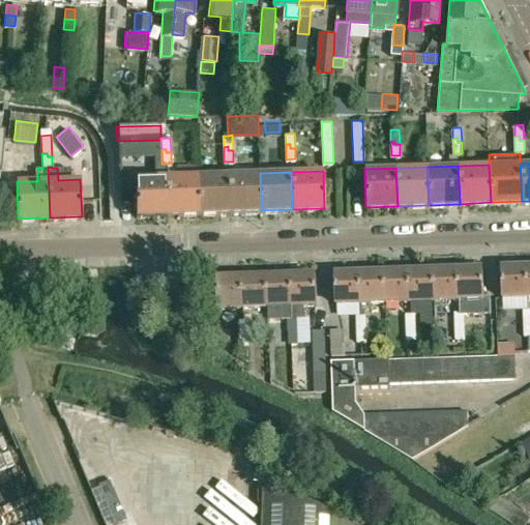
[(230,211),(261,210),(260,173),(229,174),(230,211)]
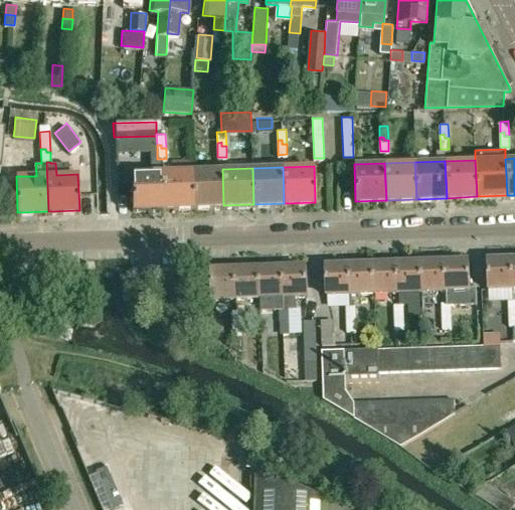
[(193,206),(223,205),(222,169),(192,170),(193,206)]
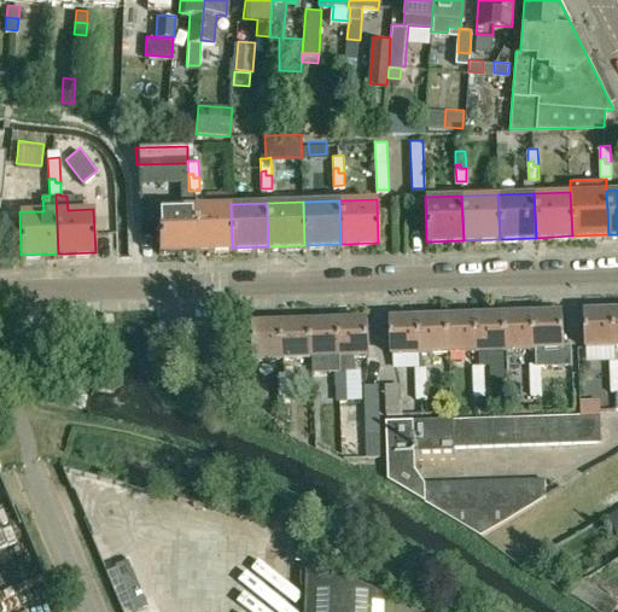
[(196,249),(232,248),(231,204),(194,205),(196,249)]
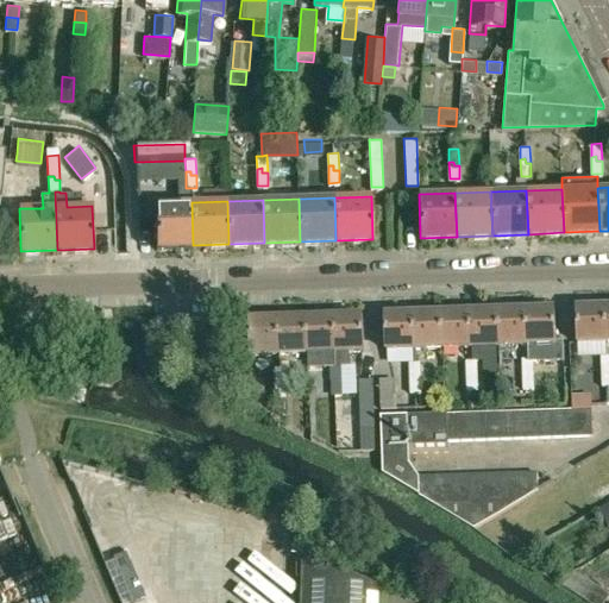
[(157,247),(193,245),(192,202),(155,203),(157,247)]
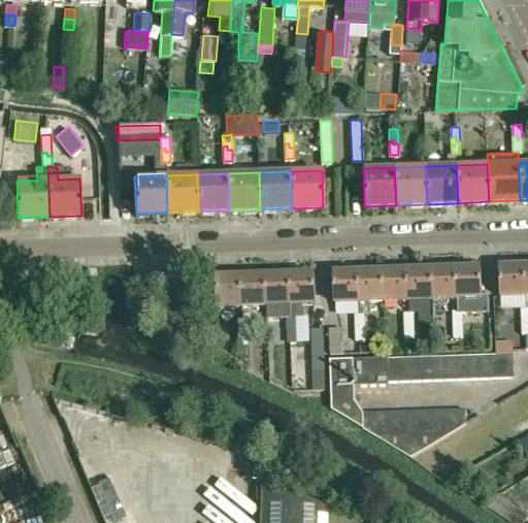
[(501,294),(526,293),(525,264),(500,265),(501,294)]
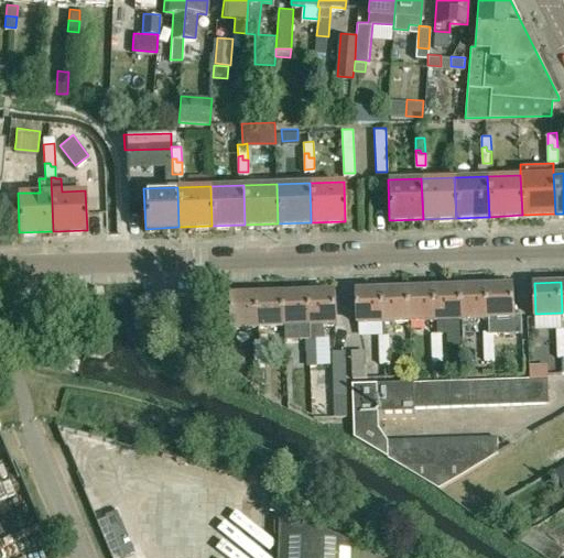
[(487,285),(488,316),(514,315),(513,284),(487,285)]
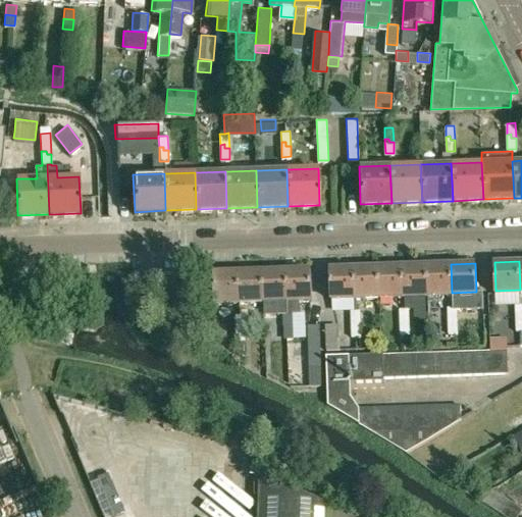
[(404,294),(428,294),(427,264),(403,265),(404,294)]
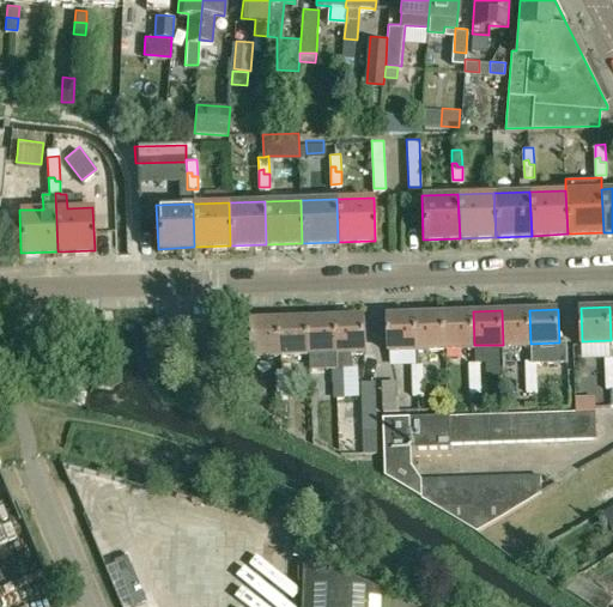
[(503,345),(530,344),(529,310),(502,310),(503,345)]
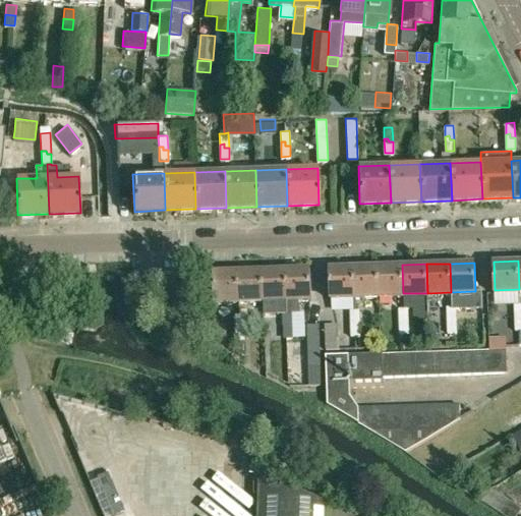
[(379,294),(403,293),(402,265),(378,266),(379,294)]
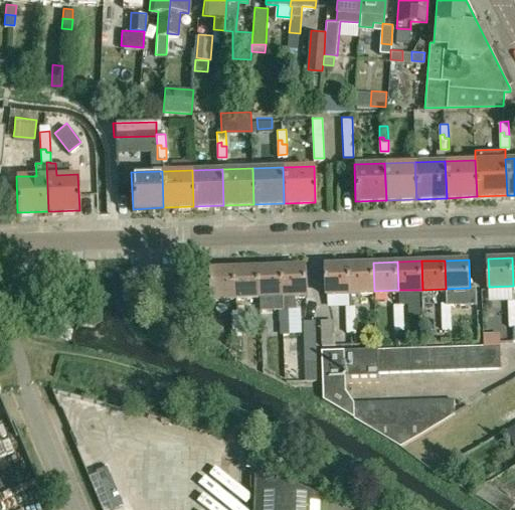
[(351,292),(374,291),(373,263),(349,264),(351,292)]
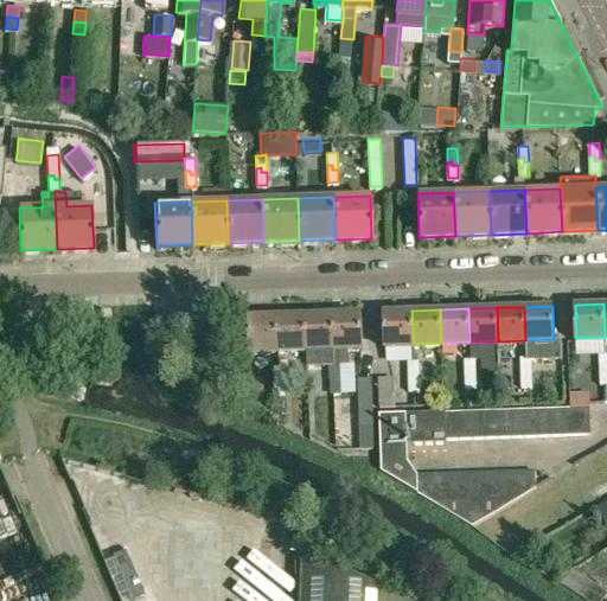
[(384,345),(414,344),(411,311),(383,312),(384,345)]
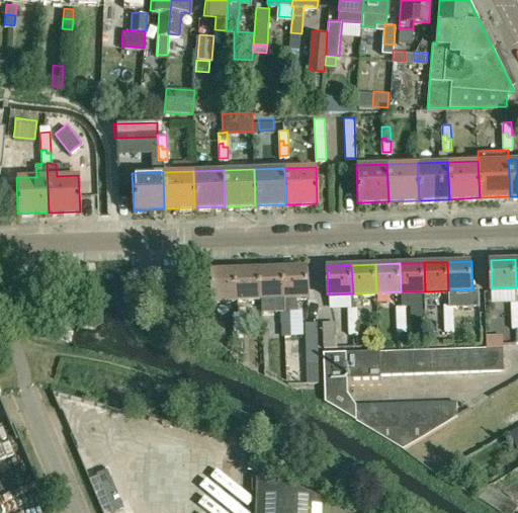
[(310,295),(309,266),(284,267),(285,295),(286,309),(290,309),(298,308),(298,295),(310,295)]
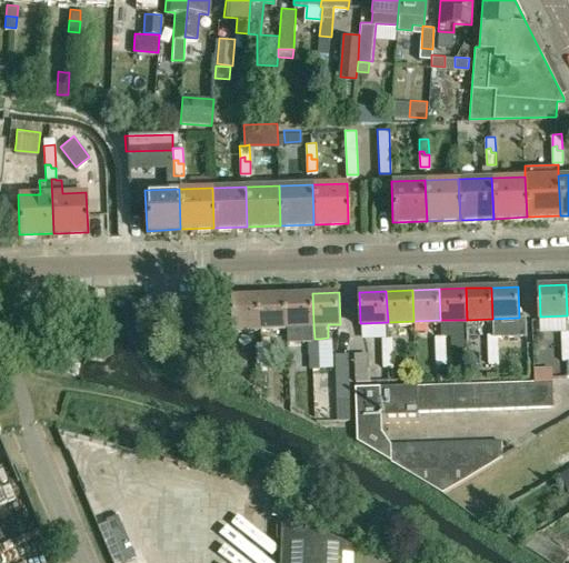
[(287,325),(313,324),(312,293),(286,294),(287,325)]
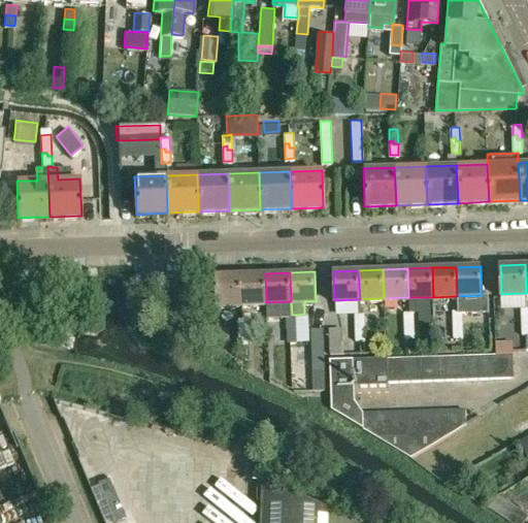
[(242,303),(266,302),(265,273),(241,274),(242,303)]
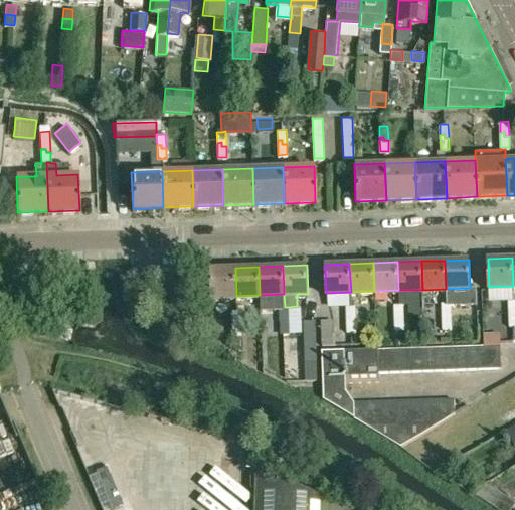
[(211,297),(236,296),(235,268),(210,269),(211,297)]
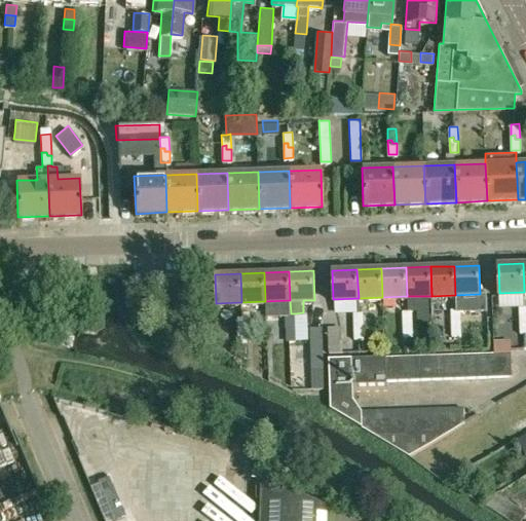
[(456,322),(461,322),(460,307),(451,307),(452,319),(456,319),(456,322)]
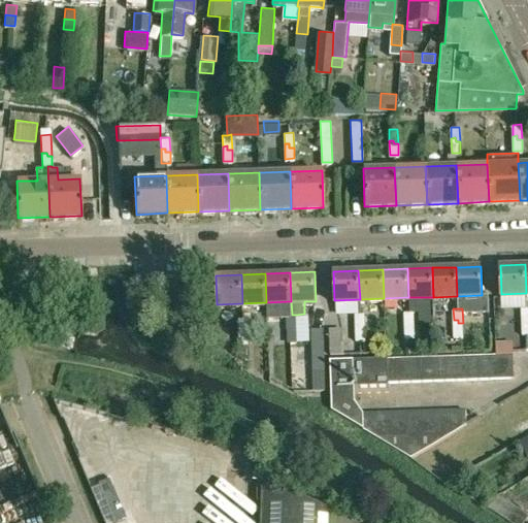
[(409,325),(414,325),(414,311),(404,311),(404,322),(409,322),(409,325)]
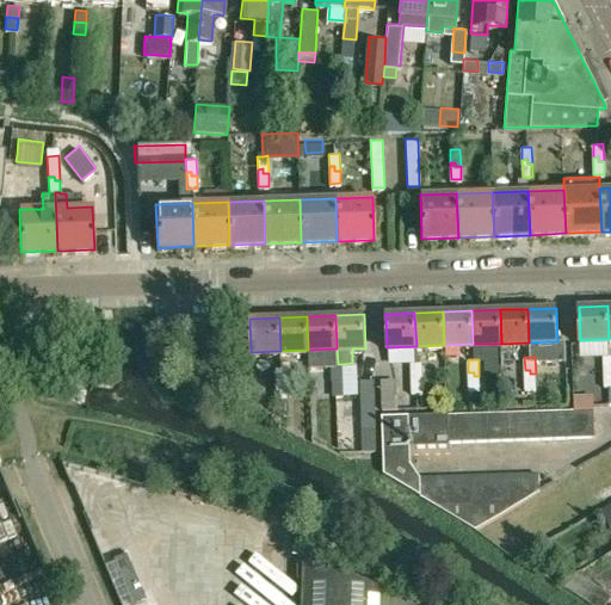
[(417,378),(423,378),(421,360),(412,362),(412,374),(417,374),(417,378)]
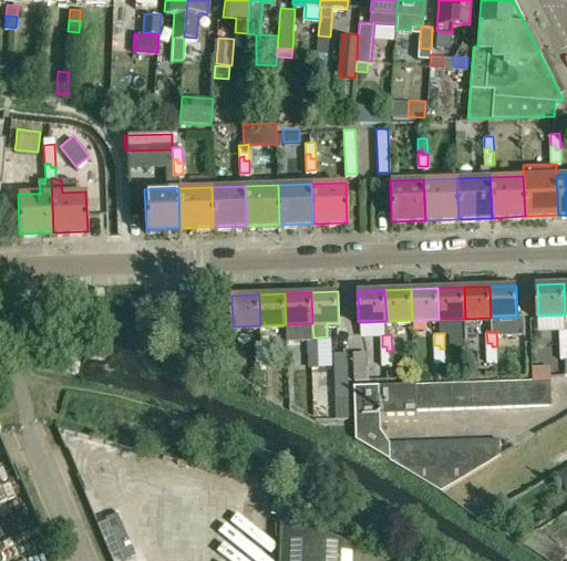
[(313,353),(318,353),(318,338),(313,338),(308,338),(309,350),(313,350),(313,353)]
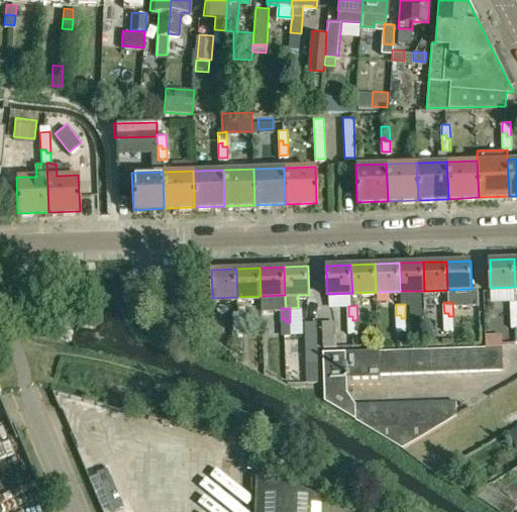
[(238,324),(242,324),(241,309),(233,310),(233,320),(237,320),(238,324)]
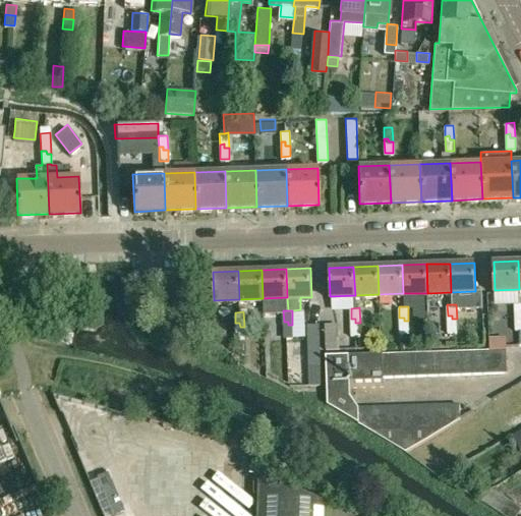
[(457,330),(457,319),(452,319),(452,316),(448,316),(448,330),(457,330)]
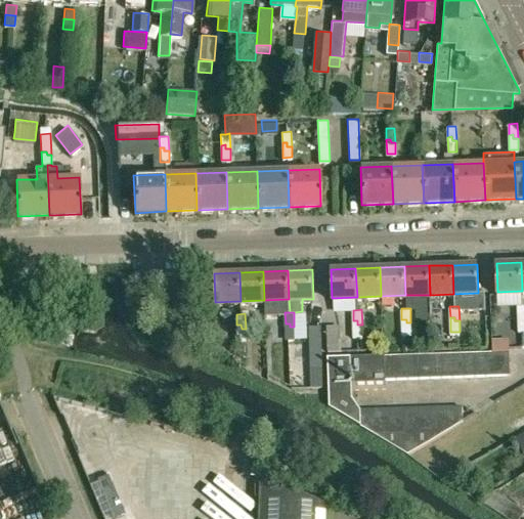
[(411,334),(410,322),(406,322),(406,319),(401,319),(402,334),(411,334)]
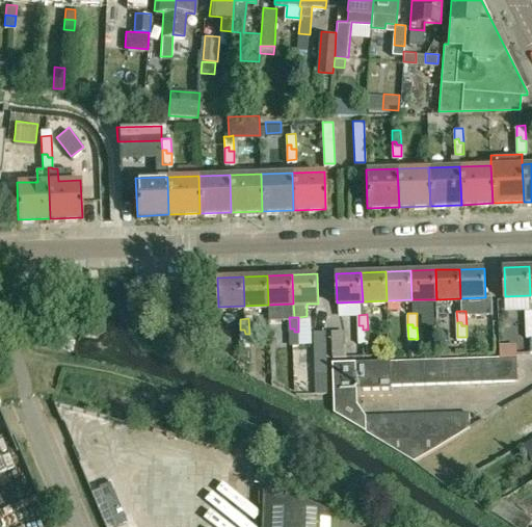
[(368,340),(368,330),(363,330),(363,325),(358,325),(358,341),(368,340)]
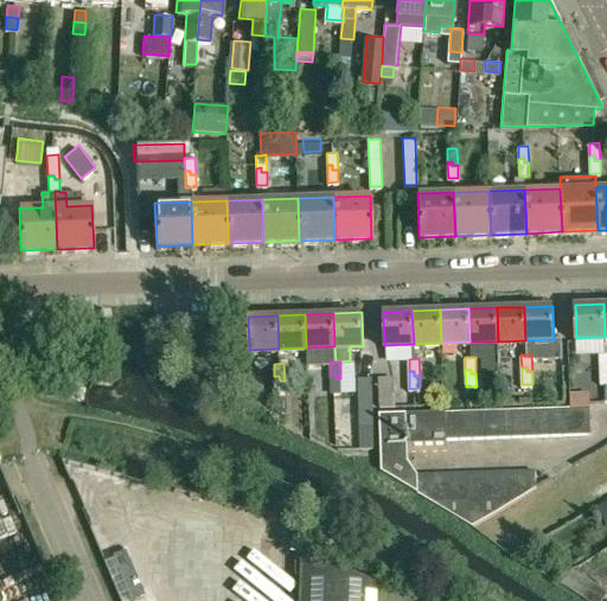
[(395,372),(378,373),(379,404),(396,403),(395,372)]
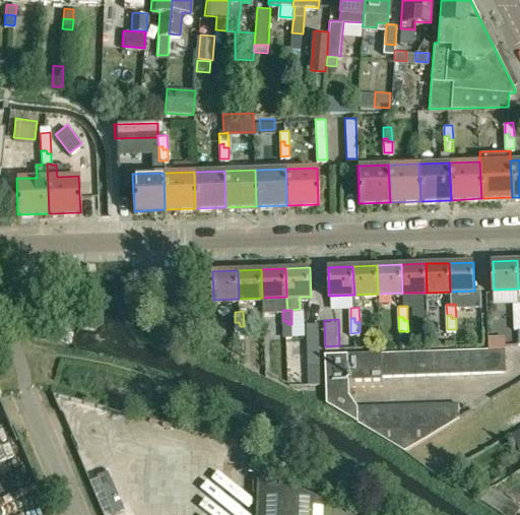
[(293,335),(291,324),(287,324),(287,321),(283,321),(283,335),(293,335)]
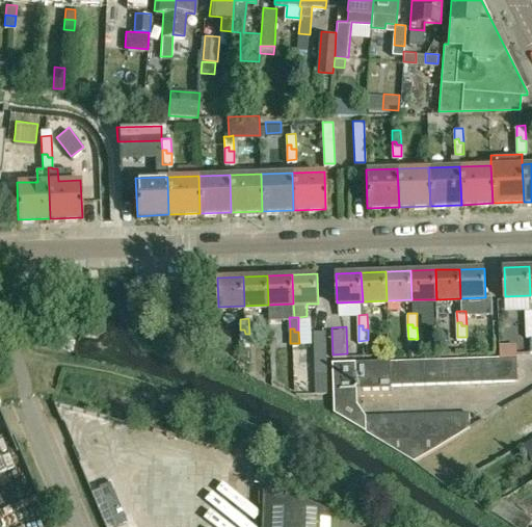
[(249,344),(249,334),(245,334),(244,330),(240,330),(241,345),(249,344)]
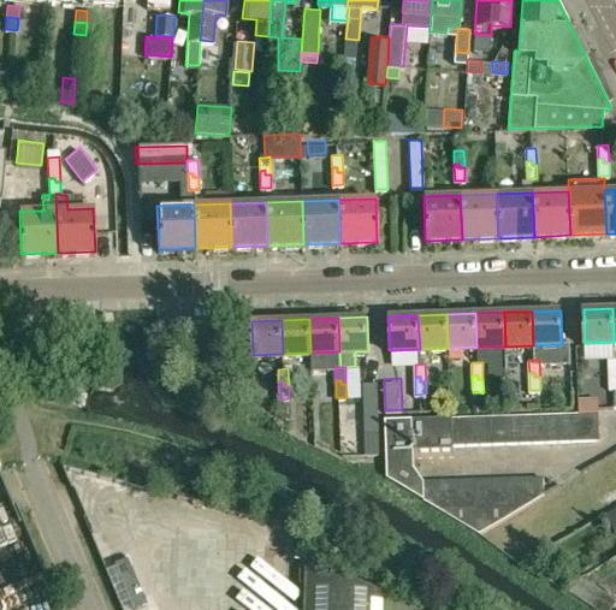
[(568,425),(567,410),(555,412),(556,439),(568,439),(568,425)]
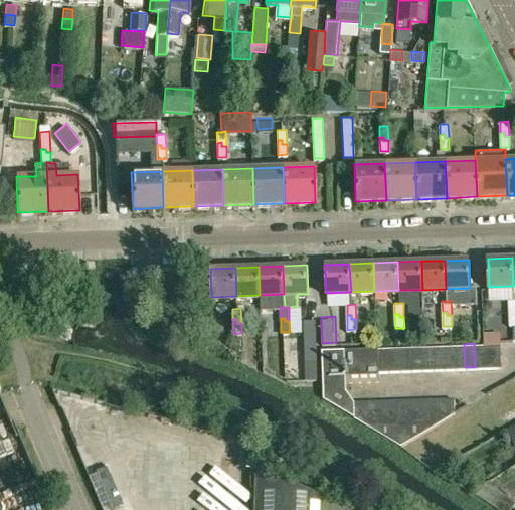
[(500,343),(474,343),(475,355),(501,354),(500,343)]
